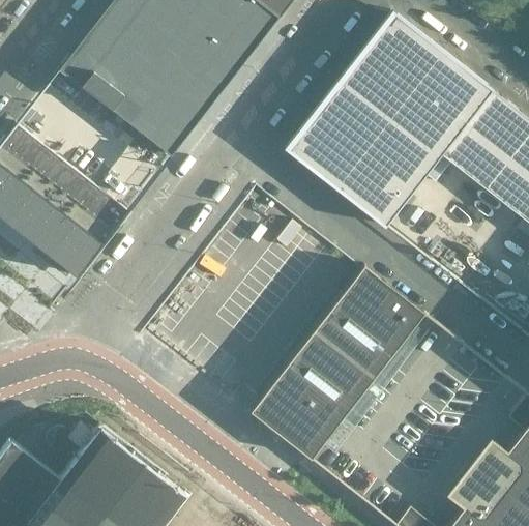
[(111,0),(58,67),(173,156),(280,19),(255,0),(111,0)]
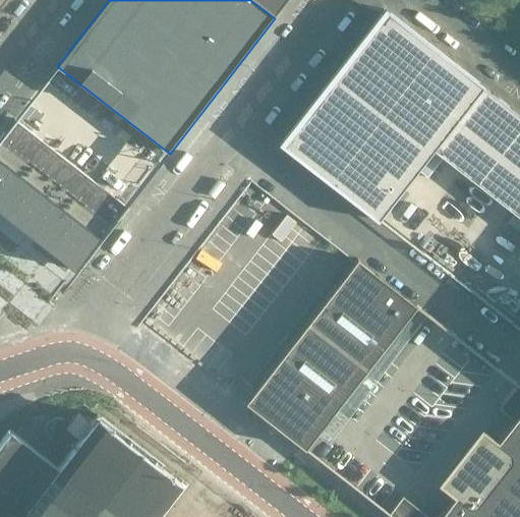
[(250,0),(275,18),(289,0),(250,0)]
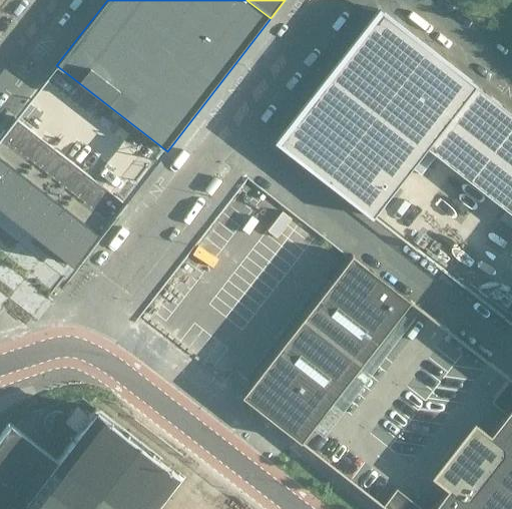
[(386,18),(379,13),(366,28),(369,30),(279,146),(373,220),(374,218),(427,151),(511,216),(511,115),(476,88),(386,18)]
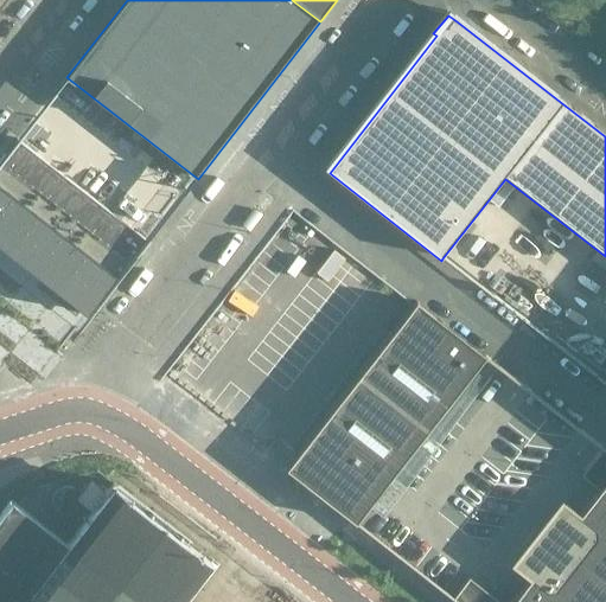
[(114,286),(146,244),(17,143),(6,158),(0,164),(0,250),(88,319),(114,286)]
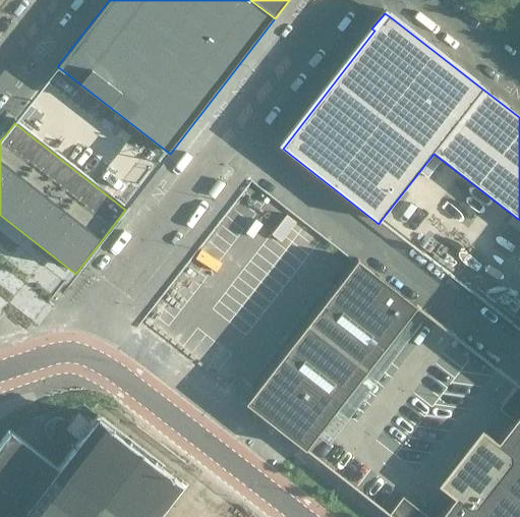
[(305,453),(417,309),(357,263),(245,406),(305,453)]
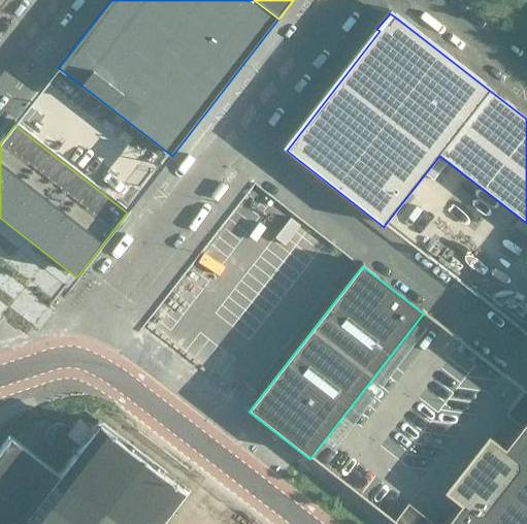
[(526,394),(525,393),(506,417),(522,430),(505,452),(489,439),(446,495),(461,508),(449,523),(431,523),(408,506),(396,523),(526,523),(526,394)]
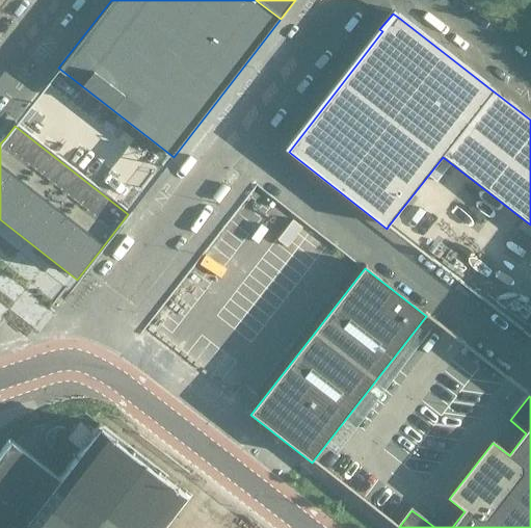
[(156,527),(184,492),(101,427),(85,448),(81,445),(76,451),(80,454),(59,481),(10,443),(0,456),(0,527),(156,527)]
